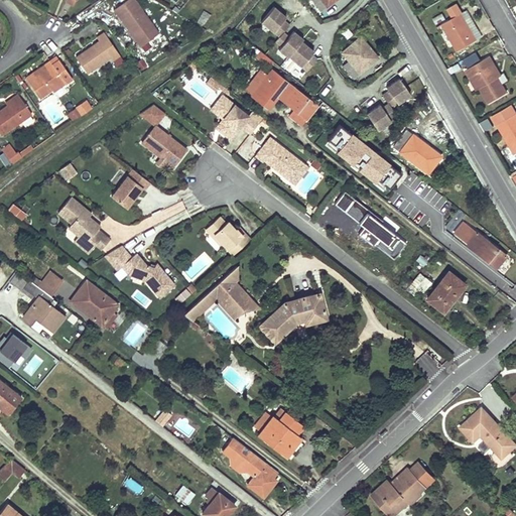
[(138,0),(132,0),(118,10),(145,46),(163,33),(138,0)]
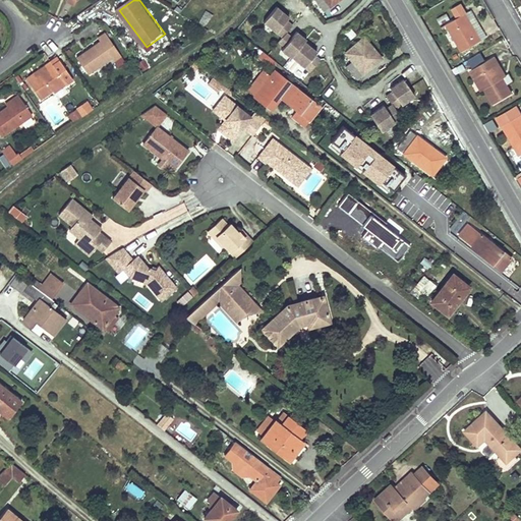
[(315,0),(323,11),(337,0),(315,0)]
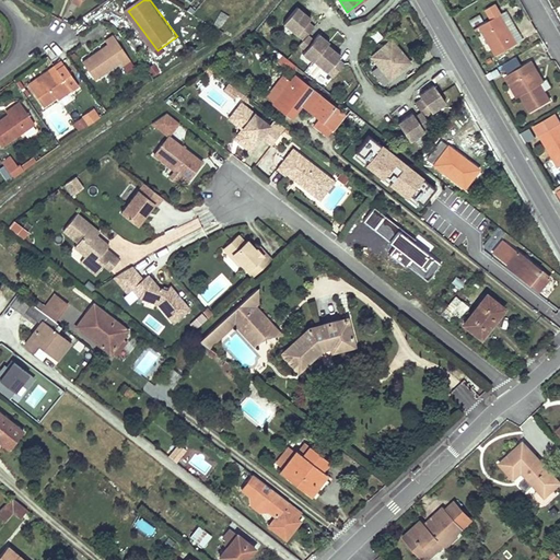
[(455,3),(459,11),(465,8),(461,0),(455,3)]
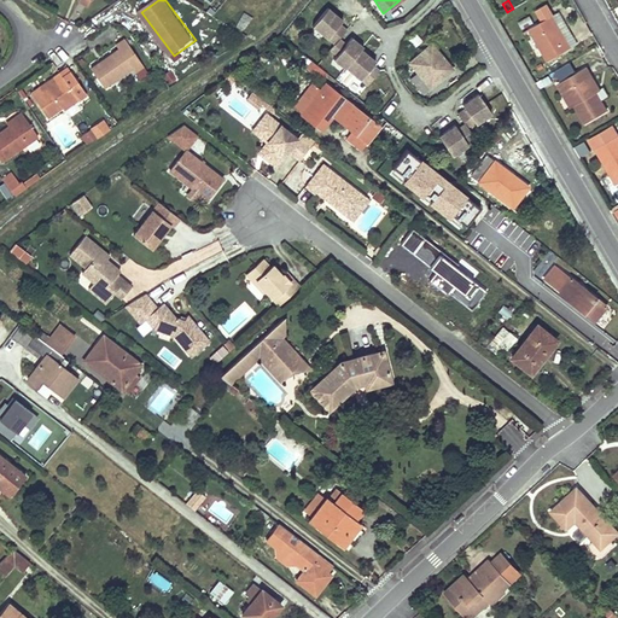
[(543,21),(529,30),(547,62),(570,48),(552,16),(546,7),(537,12),(541,18),(543,21)]
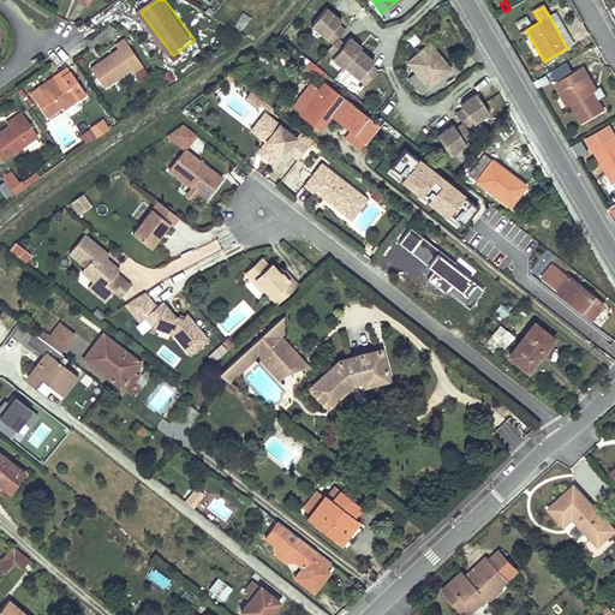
[(372,61),(358,49),(359,47),(348,37),(342,45),(336,39),(344,30),(336,24),(339,21),(324,9),(309,27),(332,45),(327,51),(334,55),(330,59),(342,69),(342,67),(365,85),(376,70),(370,65),(372,61)]
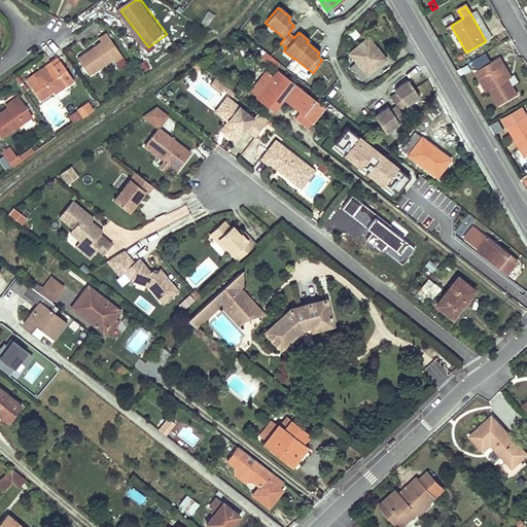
[(458,10),(449,15),(452,21),(461,15),(458,10)]
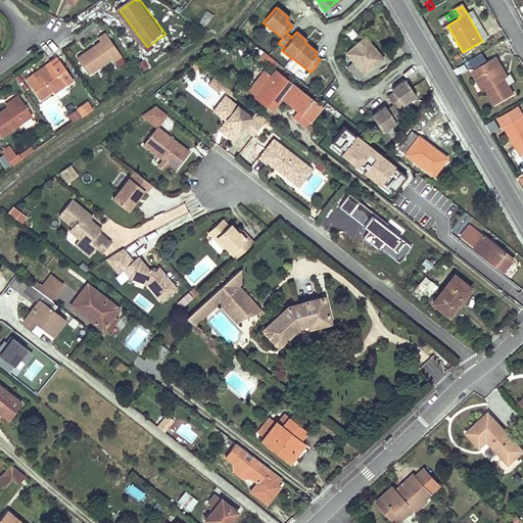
[(207,11),(199,25),(217,35),(219,31),(209,26),(216,15),(207,11)]
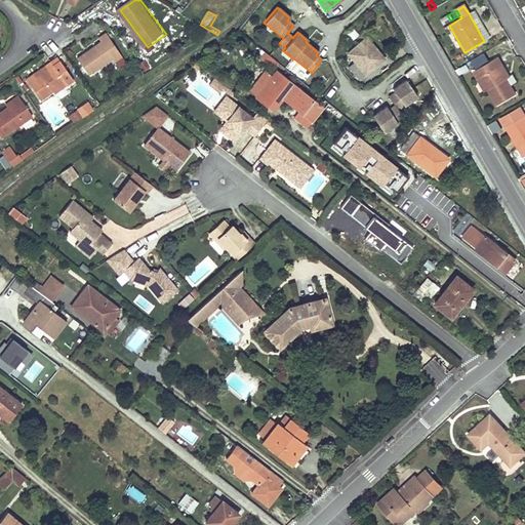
[(472,11),(469,13),(484,41),(488,39),(472,11)]
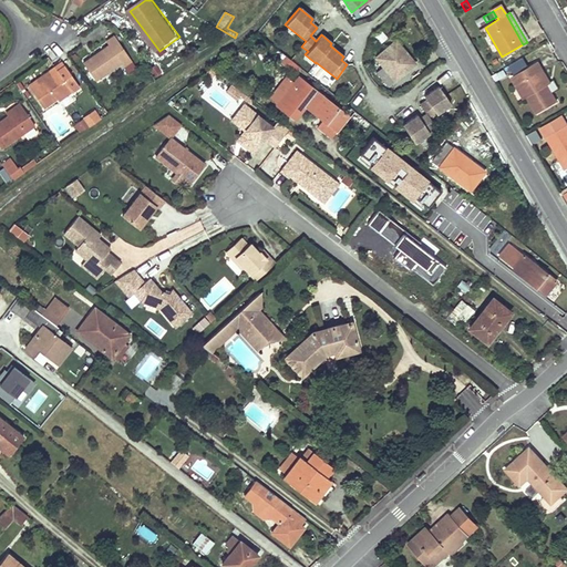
[(112,44),(86,62),(99,80),(124,61),(126,65),(135,59),(117,35),(110,41),(112,44)]
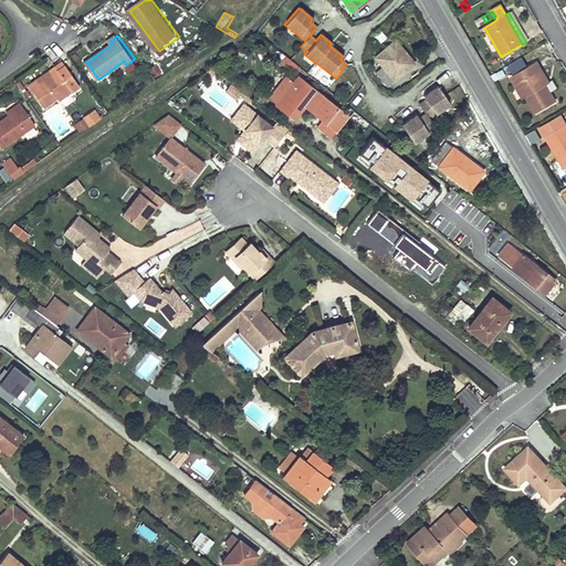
[(402,69),(411,61),(394,40),(375,56),(383,66),(376,72),(388,85),(404,71),(402,69)]
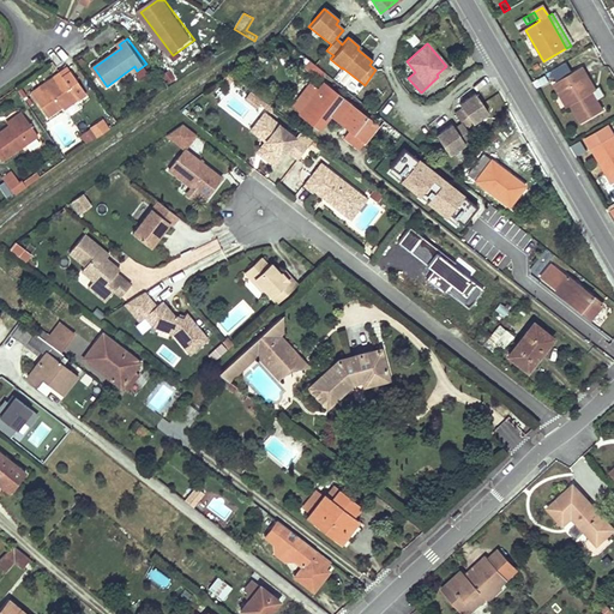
[(324,73),(308,61),(304,68),(318,79),(324,73)]
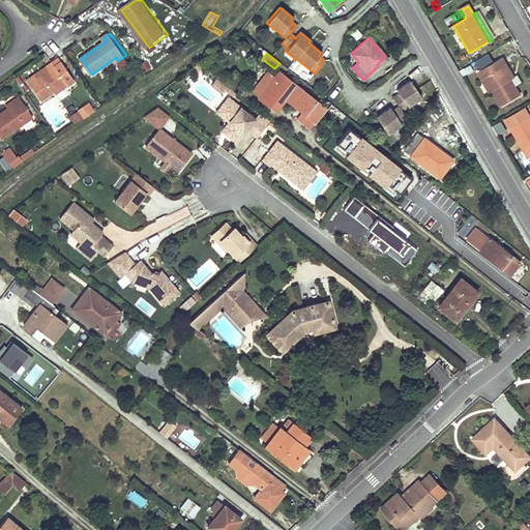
[(131,62),(126,55),(118,61),(123,67),(131,62)]
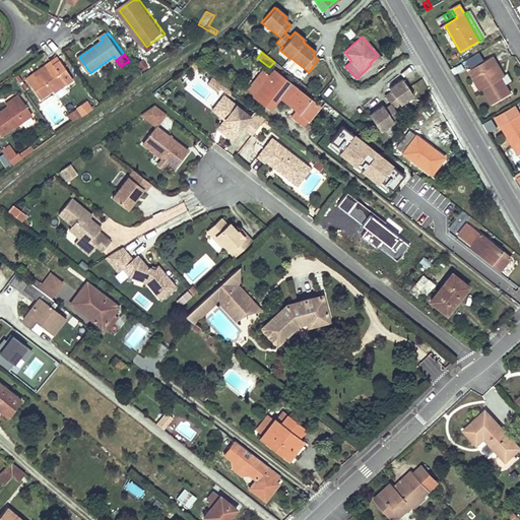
[(467,62),(471,69),(483,63),(479,55),(467,62)]
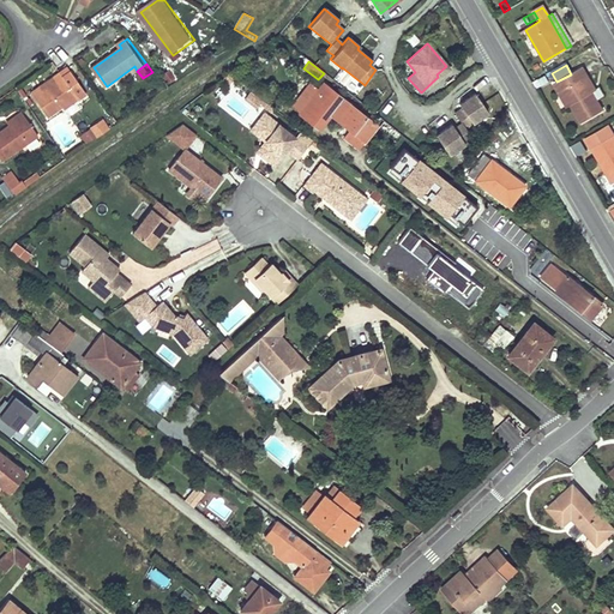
[(35,92),(37,97),(67,77),(74,71),(72,66),(35,92)]
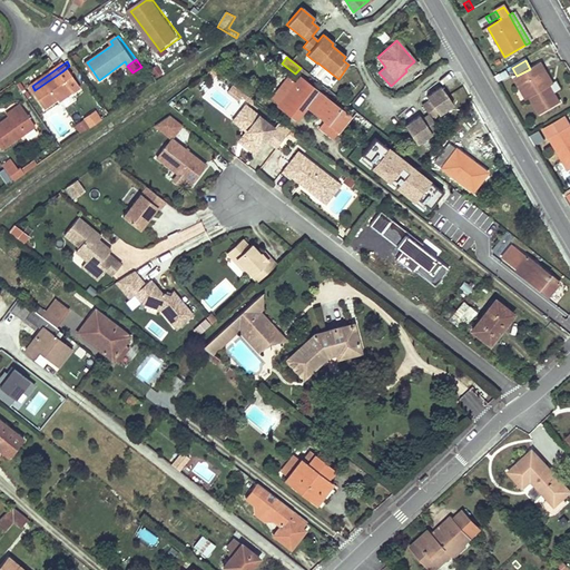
[(416,64),(414,61),(405,69),(406,71),(416,64)]
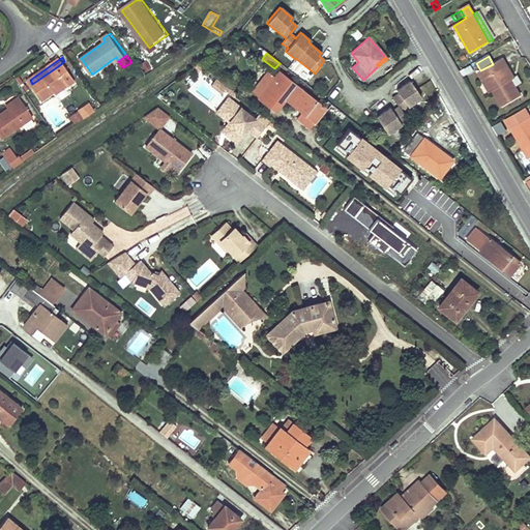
[(480,70),(477,72),(482,82),(486,81),(501,107),(520,95),(509,77),(512,76),(502,58),(493,64),(480,70)]
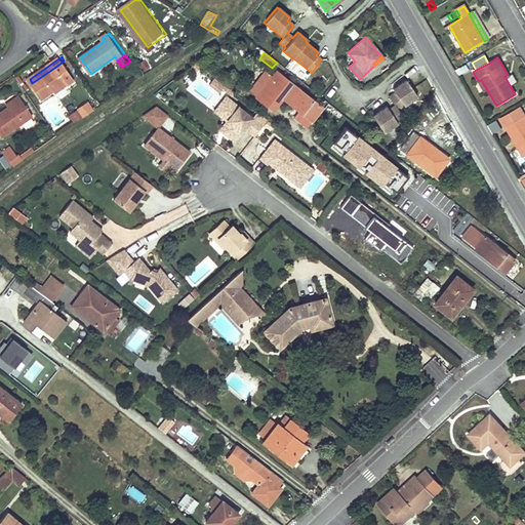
[(43,98),(56,90),(68,82),(70,85),(77,80),(70,68),(64,61),(57,66),(32,83),(43,98)]
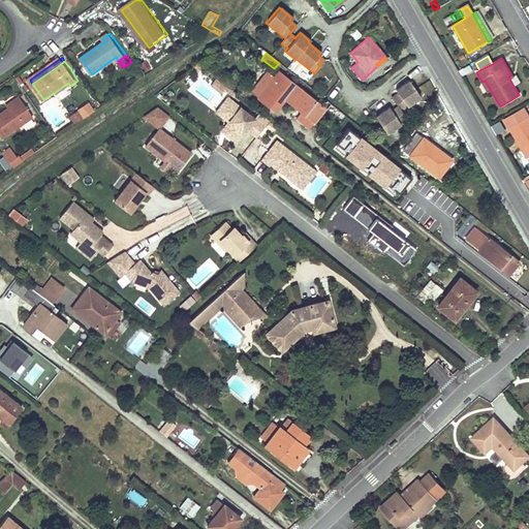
[(274,78),(268,72),(252,92),(258,97),(257,98),(272,110),(282,96),(302,112),(298,118),(309,127),(323,109),(278,72),(274,78)]
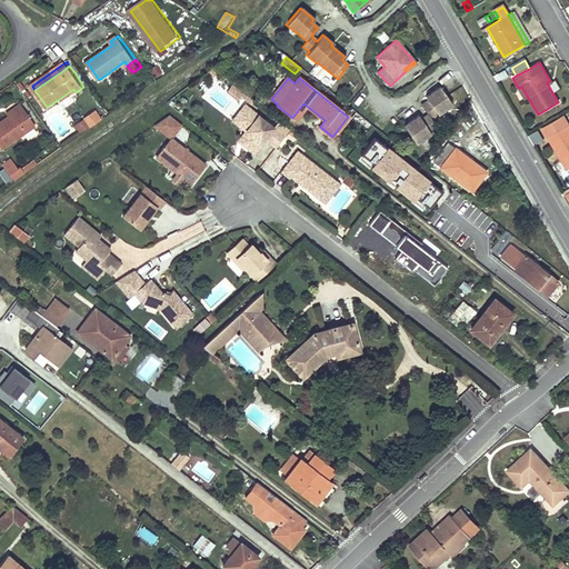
[(243,91),(232,82),(227,90),(238,99),(241,95),(243,91)]
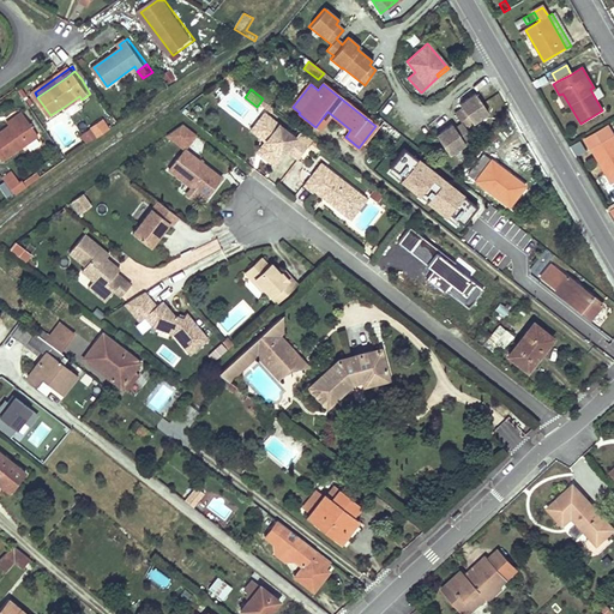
[(474,137),(467,127),(488,112),(474,92),(459,103),(461,107),(455,112),(461,122),(455,127),(451,124),(435,134),(449,154),(474,137)]
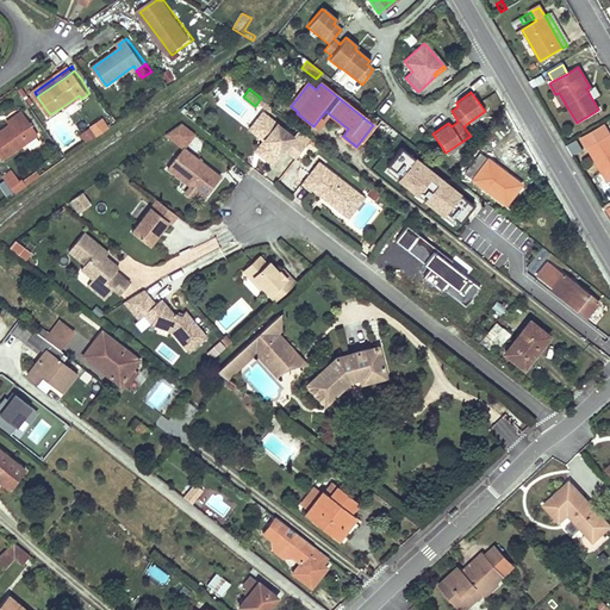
[(79,95),(66,105),(68,107),(81,99),(79,95)]
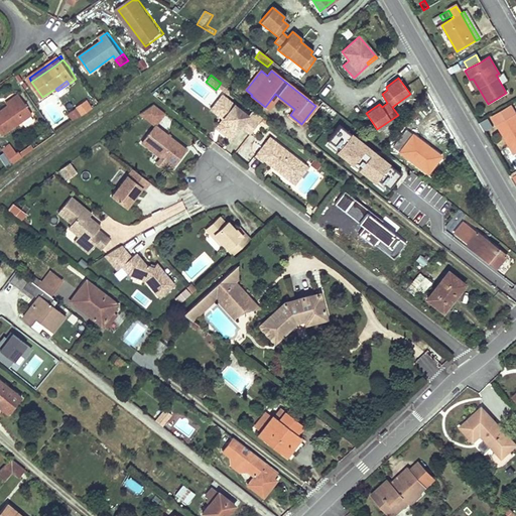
[(196,82),(190,88),(204,98),(209,92),(196,82)]
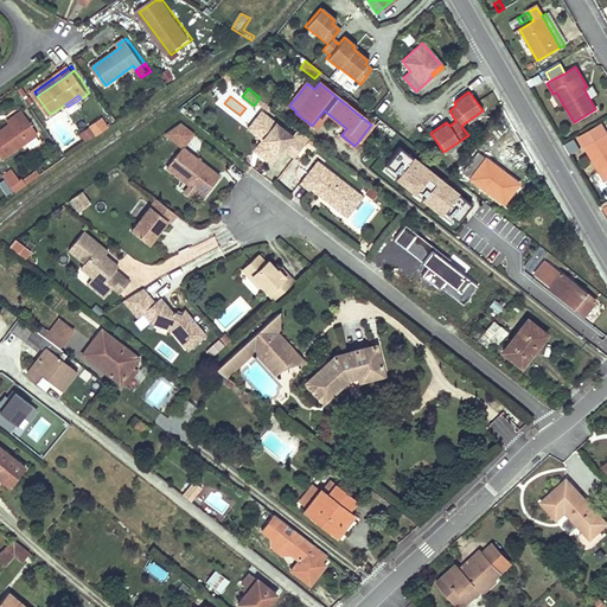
[(295,155),(304,144),(262,110),(248,127),(262,139),(266,141),(260,148),(262,151),(260,153),(272,163),(283,146),(295,155)]
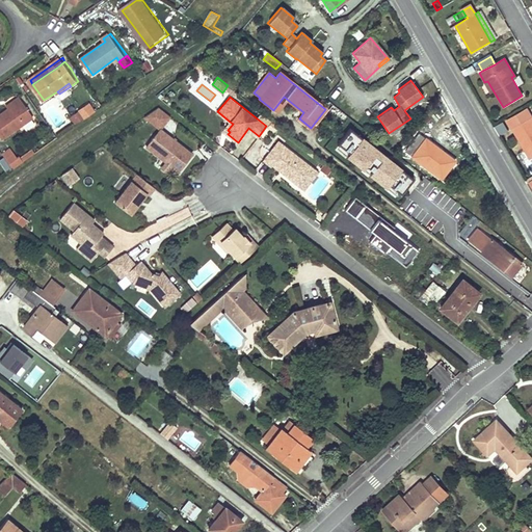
[(6,137),(27,123),(31,128),(40,123),(35,117),(36,116),(25,99),(22,101),(12,108),(2,115),(0,112),(0,138),(5,135),(6,137)]
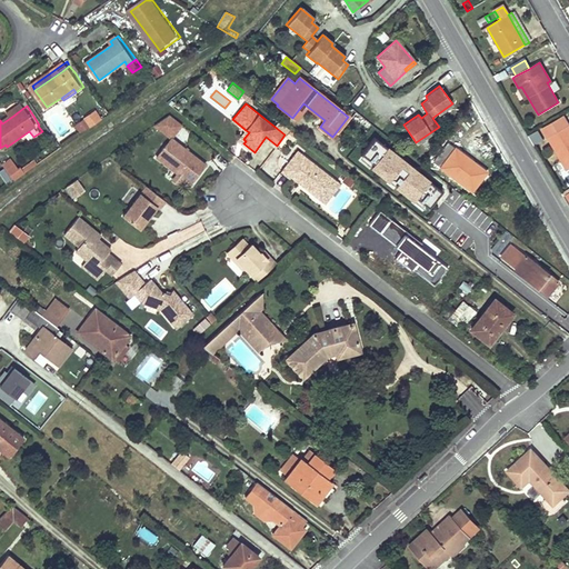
[(95,110),(83,118),(85,120),(89,128),(101,120),(95,110)]
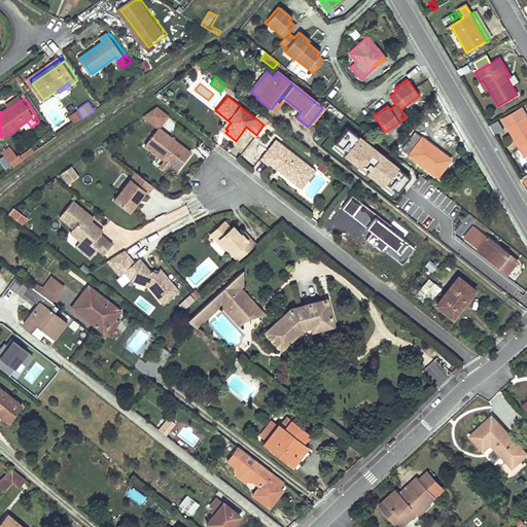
[(54,105),(45,111),(56,126),(64,120),(54,105)]
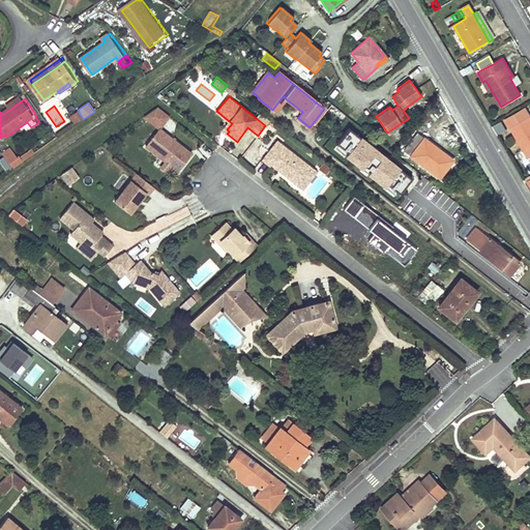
[(159,130),(147,146),(166,160),(168,163),(172,165),(178,170),(192,152),(162,128),(170,117),(158,108),(144,119),(159,130)]
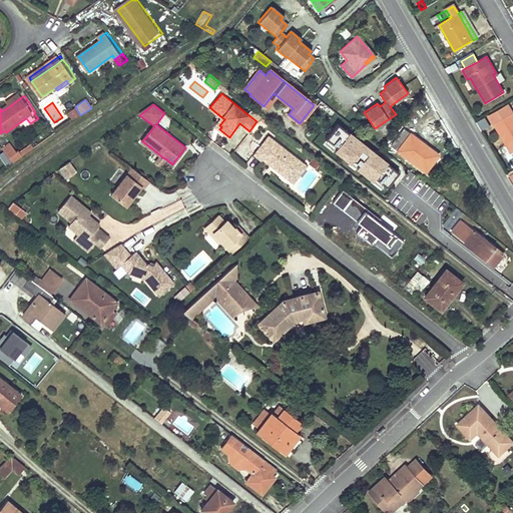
[(512,151),(512,112),(508,105),(488,117),(493,125),(494,125),(510,153),(512,151)]
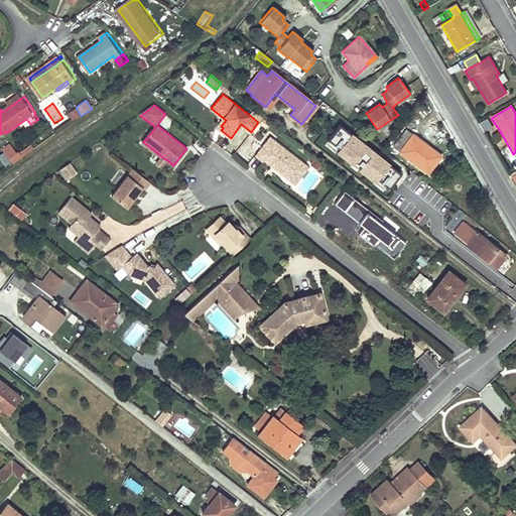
[(81,116),(77,109),(68,115),(72,121),(81,116)]
